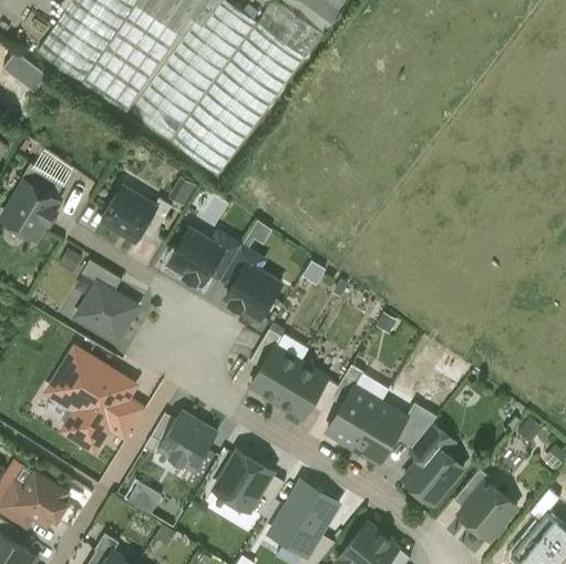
[(174,0),(73,0),(38,52),(106,100),(174,0)]
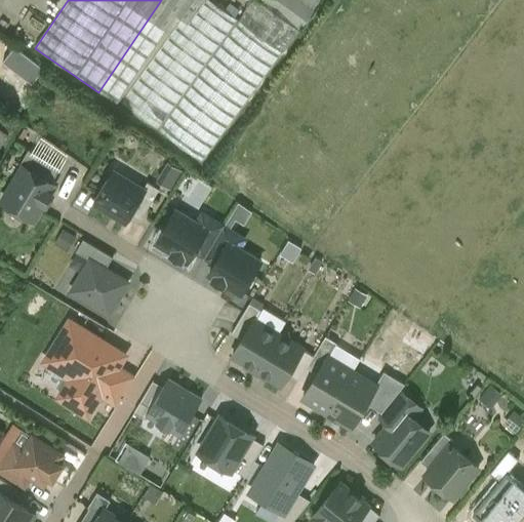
[(163,0),(101,93),(116,105),(186,0),(163,0)]
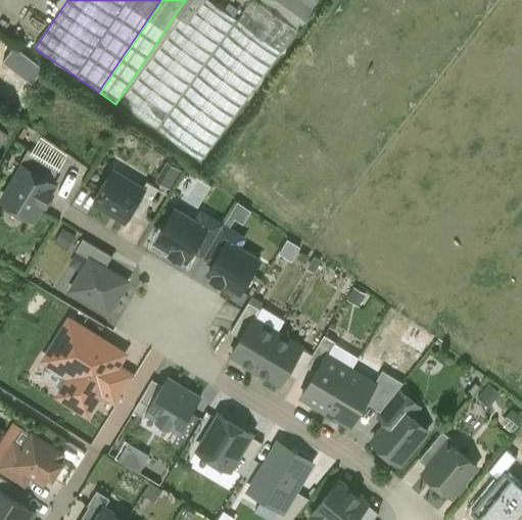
[(208,0),(203,0),(187,24),(179,18),(121,103),(199,160),(296,32),(253,0),(251,0),(237,20),(208,0)]
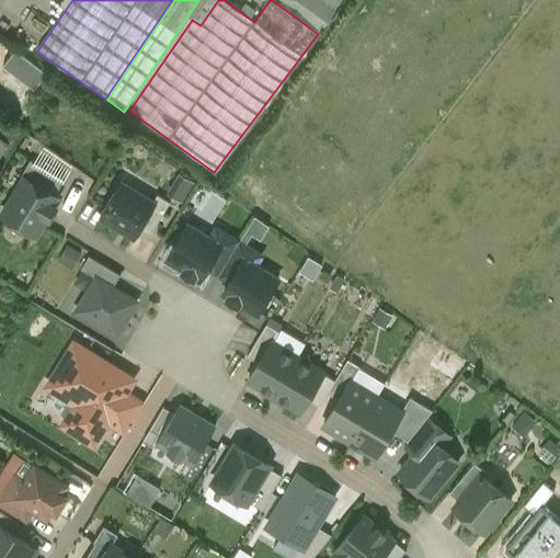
[(317,1),(316,0),(272,0),(318,34),(320,36),(336,15),(317,1)]
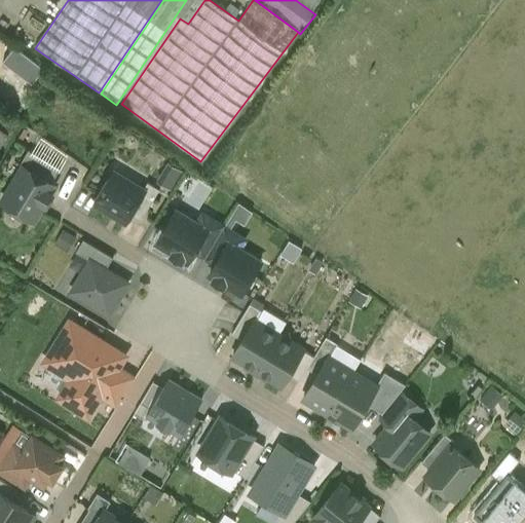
[(45,72),(15,49),(3,65),(33,87),(45,72)]
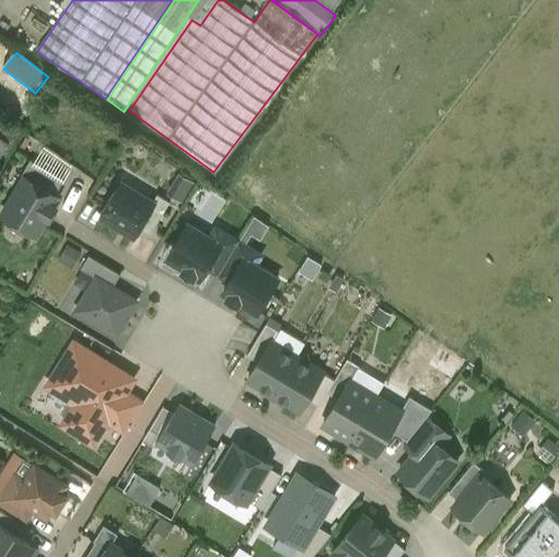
[(0,103),(8,109),(18,96),(0,82),(0,103)]
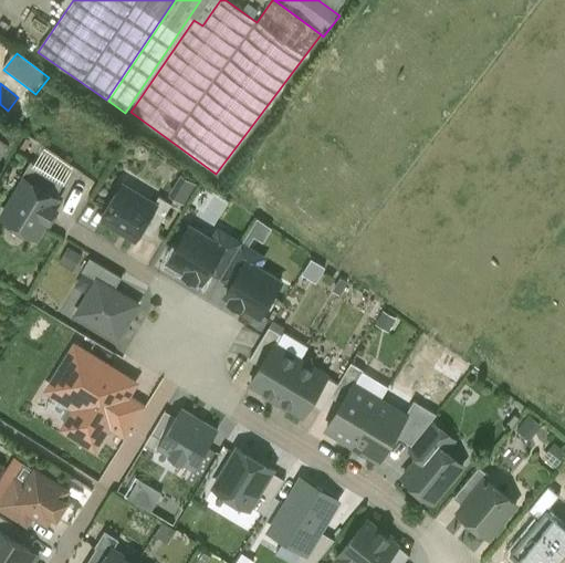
[(65,185),(32,164),(22,180),(25,183),(25,181),(56,200),(65,185)]
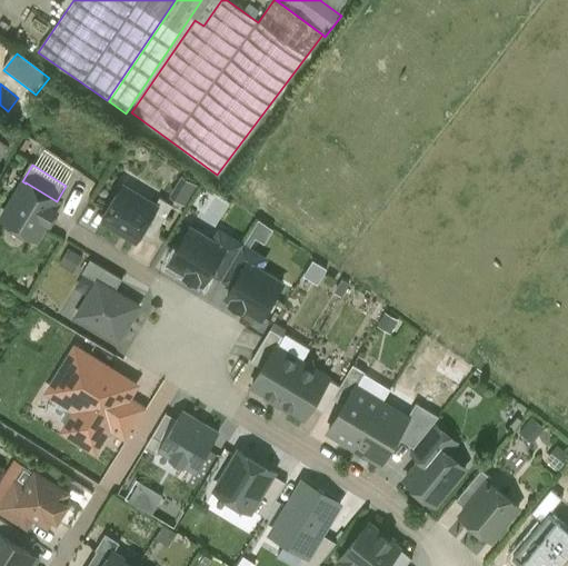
[(57,201),(26,182),(26,184),(3,220),(38,241),(49,224),(51,225),(59,212),(56,211),(61,204),(57,201)]
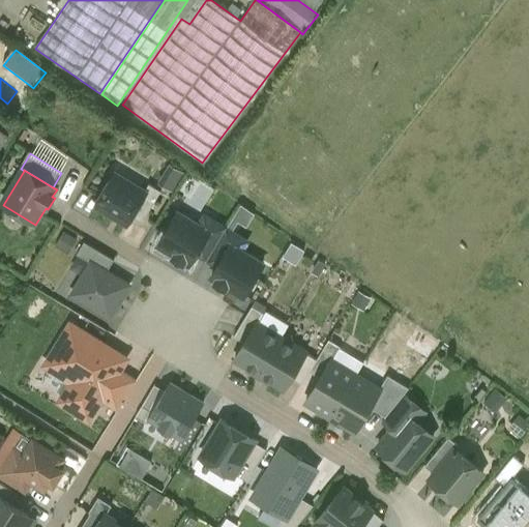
[(145,194),(116,175),(96,207),(127,226),(131,220),(147,195),(145,194)]
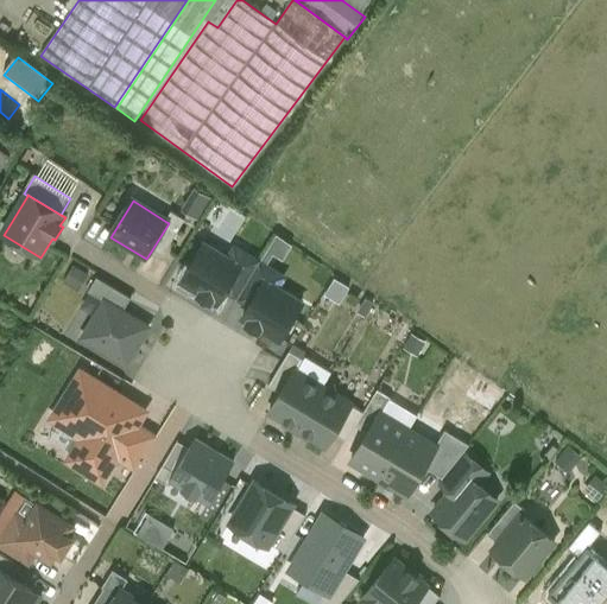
[(169,223),(151,252),(164,259),(185,222),(171,214),(166,222),(169,223)]
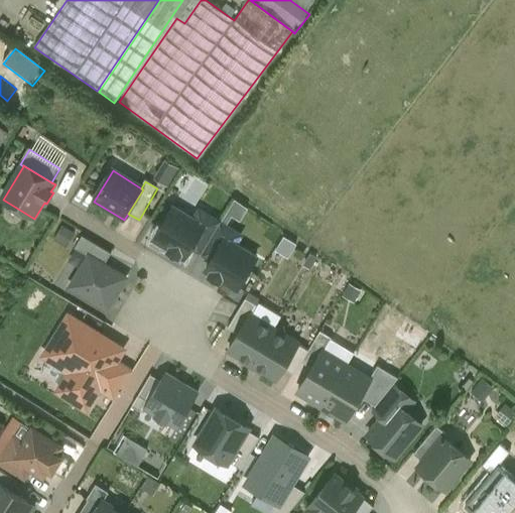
[(204,228),(173,210),(154,241),(170,250),(169,252),(179,258),(180,256),(185,259),(191,249),(205,228),(204,228)]
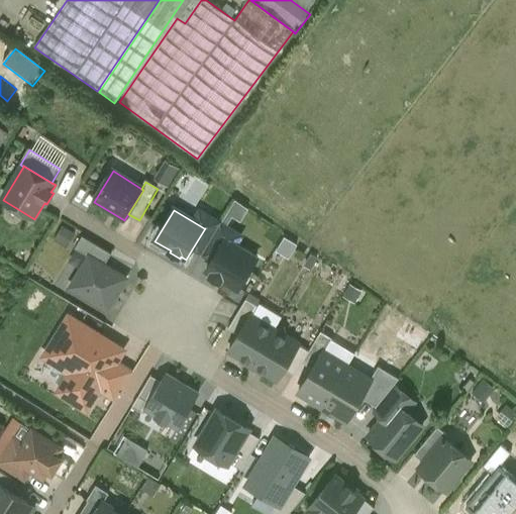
[(221,225),(210,218),(204,228),(205,228),(192,249),(203,255),(221,225)]
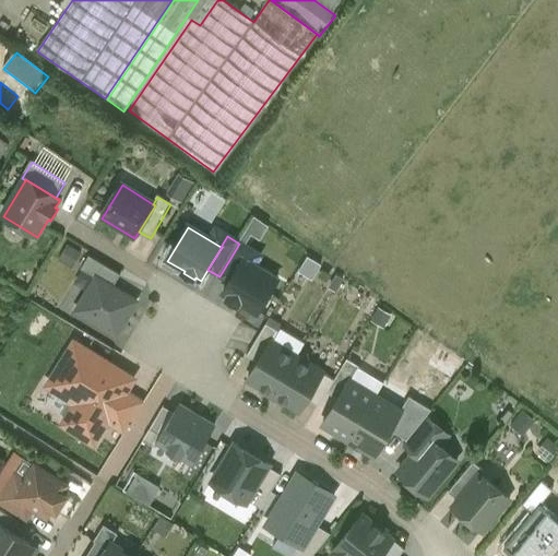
[(251,250),(239,244),(220,276),(230,284),(244,261),(246,261),(251,250)]
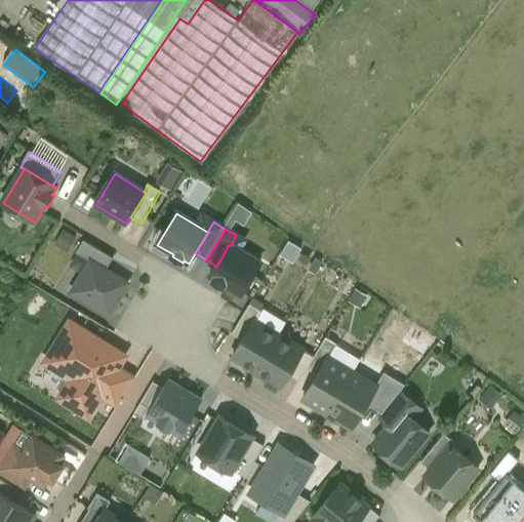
[(114,259),(84,242),(77,254),(90,263),(91,262),(107,271),(114,259)]
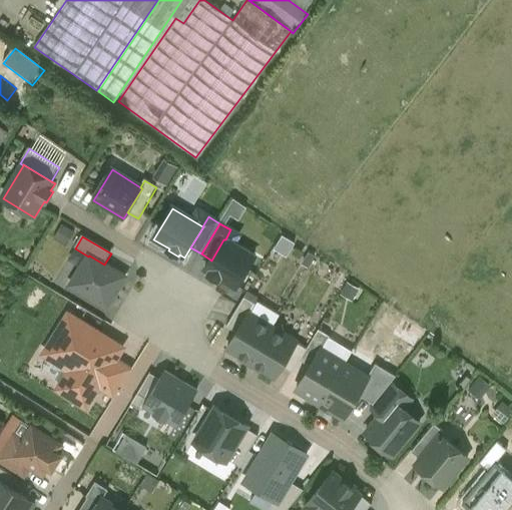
[(225,239),(223,239),(211,261),(210,261),(205,271),(210,274),(209,276),(219,281),(220,280),(236,290),(256,259),(225,239)]
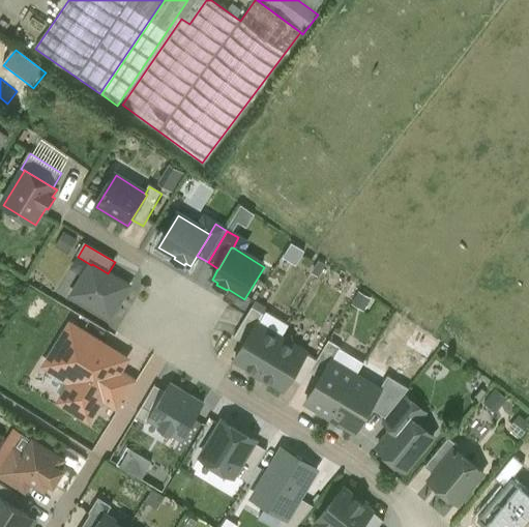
[(108,273),(92,264),(91,265),(72,297),(111,320),(130,287),(108,273)]
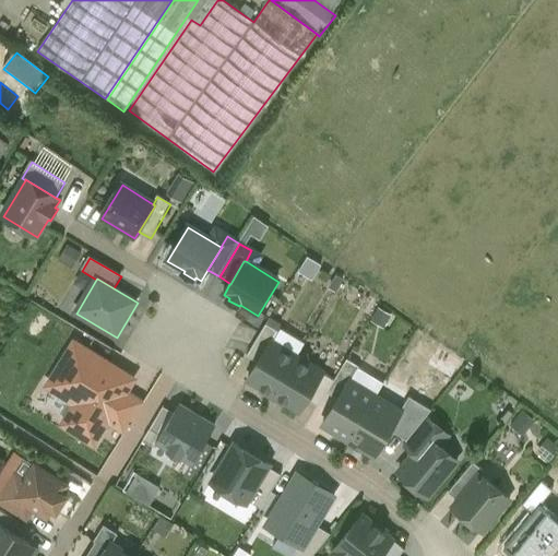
[(266,326),(248,357),(259,364),(272,343),(273,343),(280,333),(266,326)]
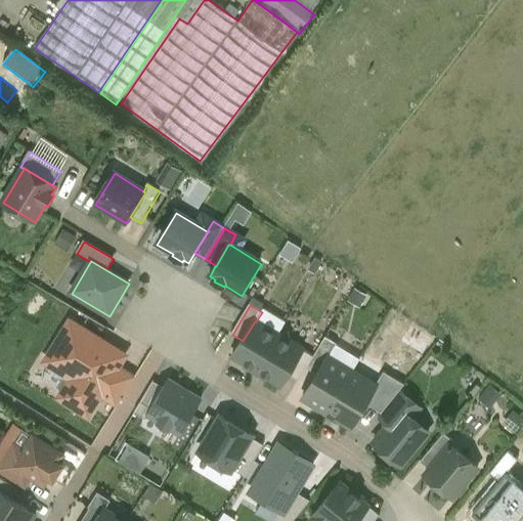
[(126,367),(134,352),(72,316),(44,363),(70,378),(57,399),(93,420),(104,399),(120,407),(138,375),(126,367)]
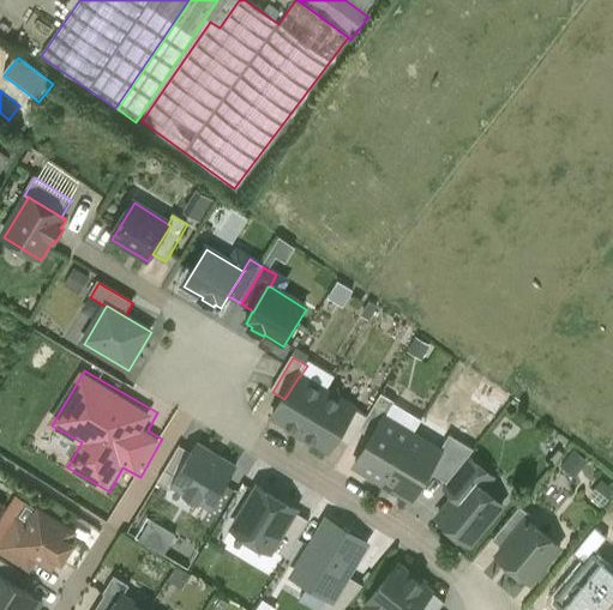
[(300,376),(299,376),(284,399),(272,418),(301,436),(328,393),(300,376)]
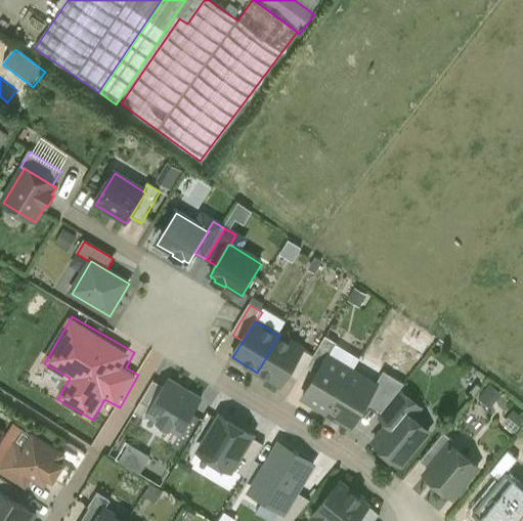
[(304,351),(279,336),(257,373),(281,387),(289,376),(303,352),(304,351)]
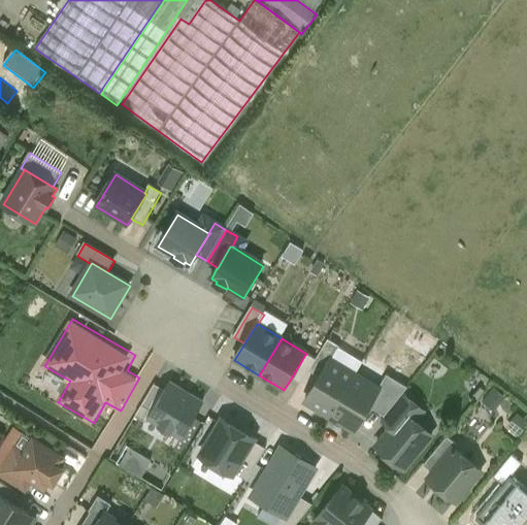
[(340,348),(328,340),(316,361),(309,372),(320,379),(330,361),(331,361),(340,348)]
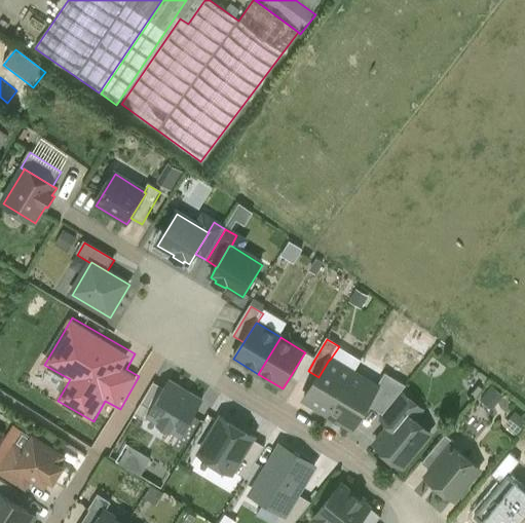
[(314,360),(304,353),(290,377),(300,383),(308,371),(314,360)]
